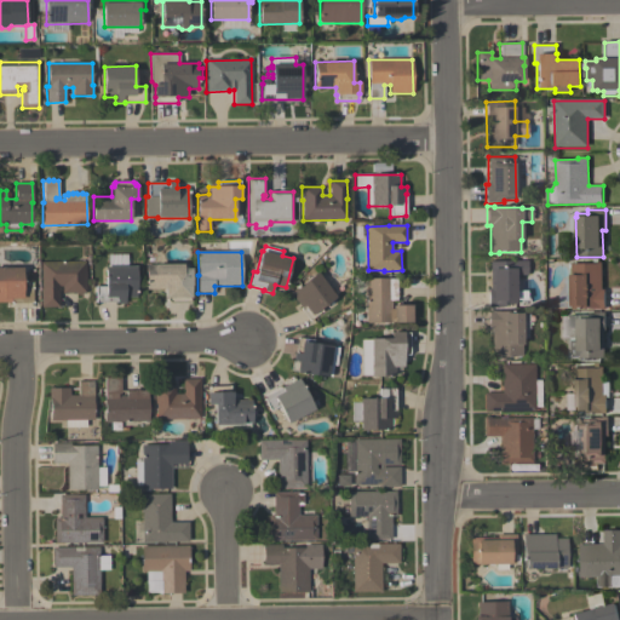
[(127,254),(128,267),(137,265),(137,298),(125,298),(125,304),(118,304),(118,302),(96,303),(96,287),(105,286),(105,267),(108,267),(108,254),(127,254)]
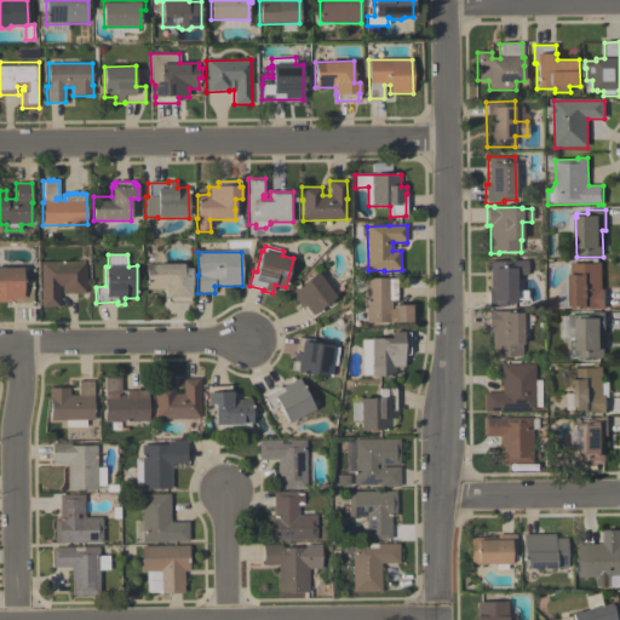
[(86,262),(86,293),(63,293),(62,286),(59,286),(59,308),(41,308),(40,263),(86,262)]
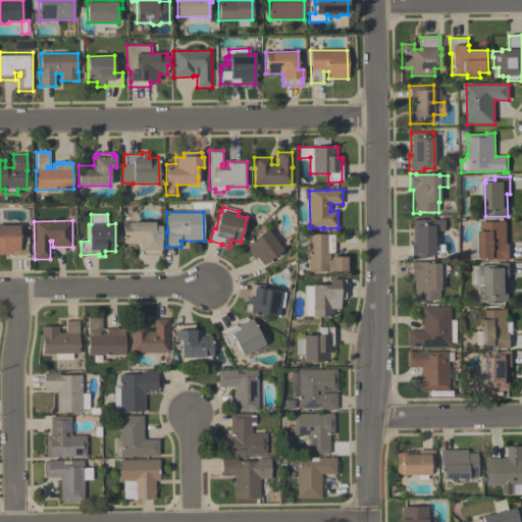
[(411,259),(411,243),(413,243),(413,220),(445,220),(445,232),(435,232),(435,245),(444,245),(444,253),(435,253),(435,259),(411,259)]
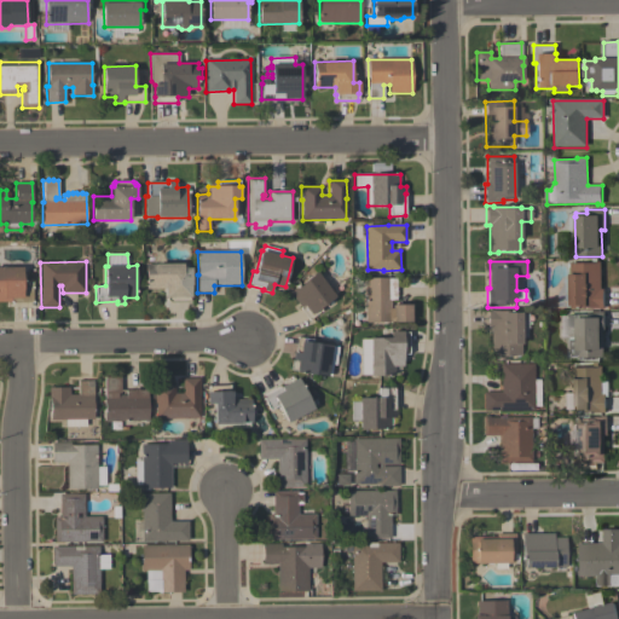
[(605,308),(594,308),(594,307),(556,308),(556,294),(566,279),(570,279),(568,275),(570,275),(570,262),(601,262),(601,290),(603,290),(605,308)]
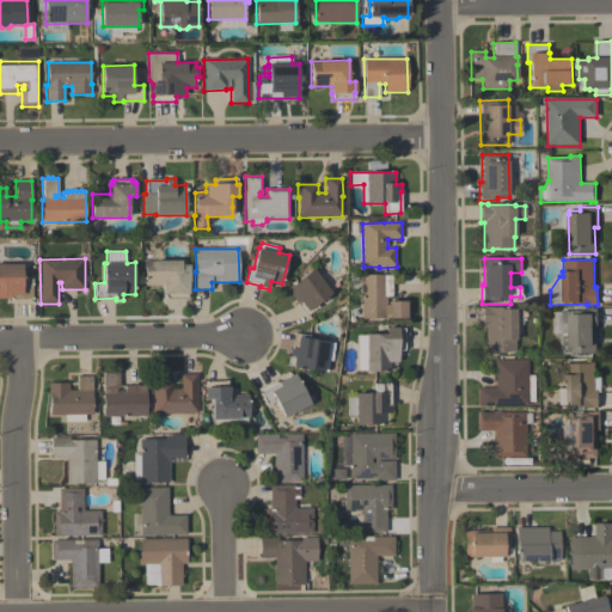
[(144,261),(182,261),(182,265),(190,264),(190,282),(189,282),(189,294),(188,294),(188,297),(185,297),(185,299),(167,299),(167,298),(165,298),(165,294),(163,294),(163,283),(145,285),(144,261)]
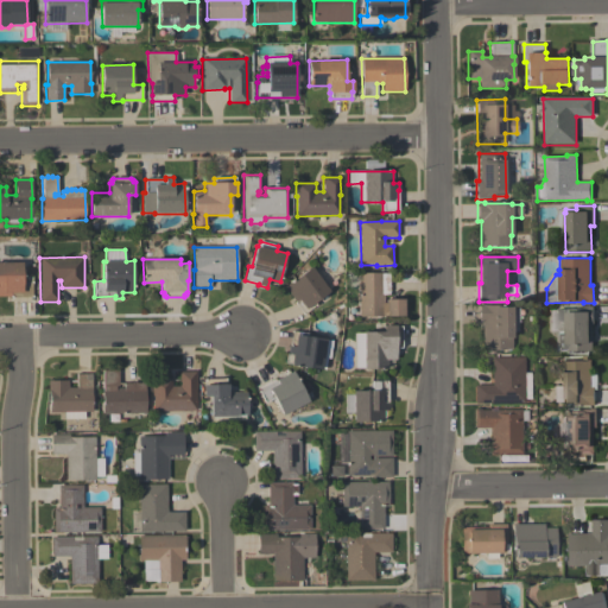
[(32,276),(32,283),(32,295),(31,295),(31,297),(11,297),(0,297),(0,263),(23,263),(23,282),(25,282),(25,276),(32,276)]
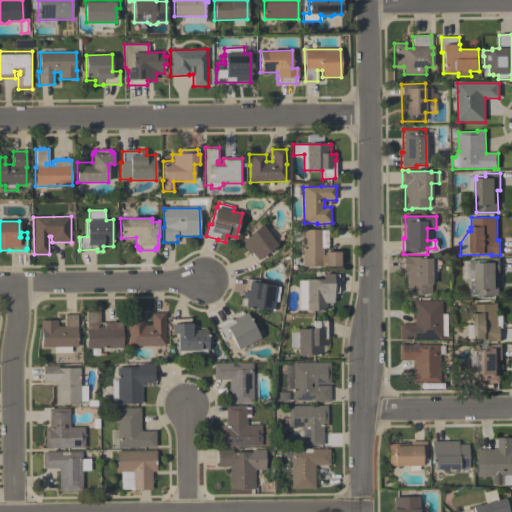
[(239,242),(262,225),(277,245),(264,255),(266,258),(255,266),(248,255),(249,254),(239,242)]
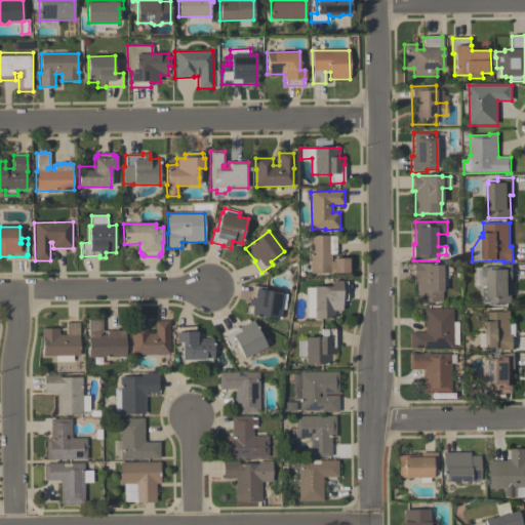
[(310,236),(330,236),(330,237),(335,237),(335,240),(337,240),(337,244),(336,244),(336,247),(337,247),(337,252),(336,252),(336,254),(331,254),(332,258),(349,258),(350,273),(311,273),(310,236)]
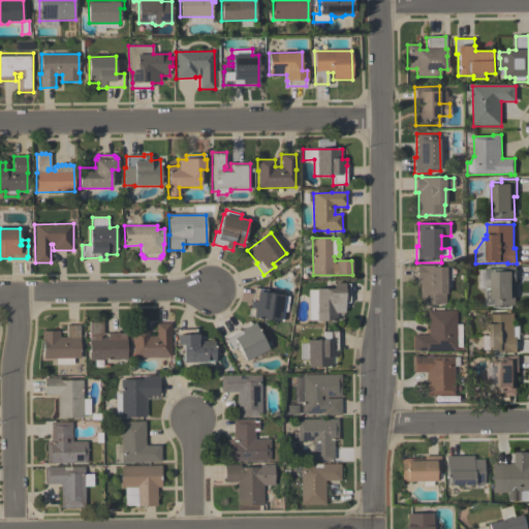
[(419,304),(419,282),(417,282),(416,266),(423,266),(423,267),(446,266),(446,293),(445,293),(445,304),(419,304)]
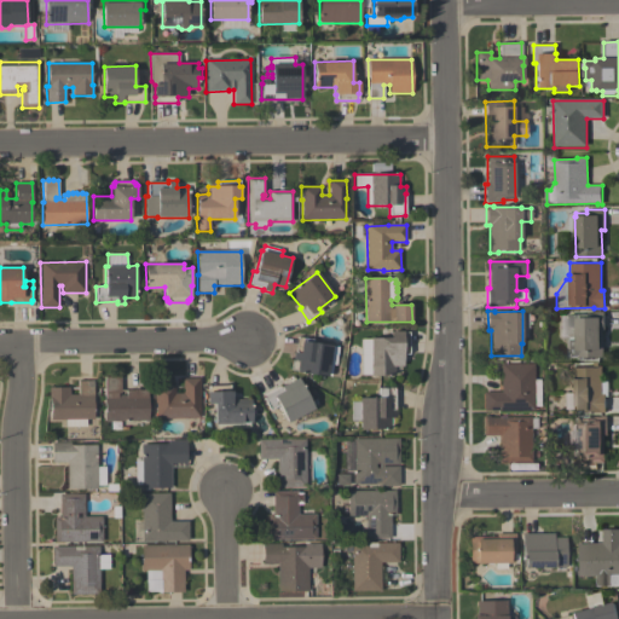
[(605,312),(605,331),(602,331),(603,358),(577,358),(577,357),(568,357),(568,340),(577,340),(577,339),(568,339),(567,314),(576,314),(576,318),(578,318),(578,314),(588,314),(588,313),(605,312)]
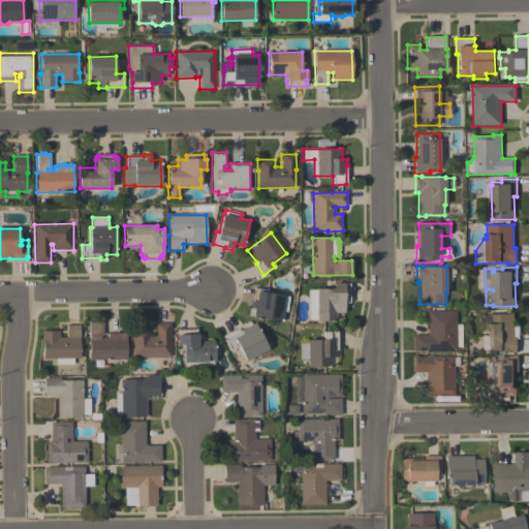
[(344,283),(344,284),(349,284),(349,304),(344,304),(344,313),(338,313),(338,321),(317,321),(317,320),(309,320),(308,290),(316,290),(316,289),(334,289),(334,283),(344,283)]
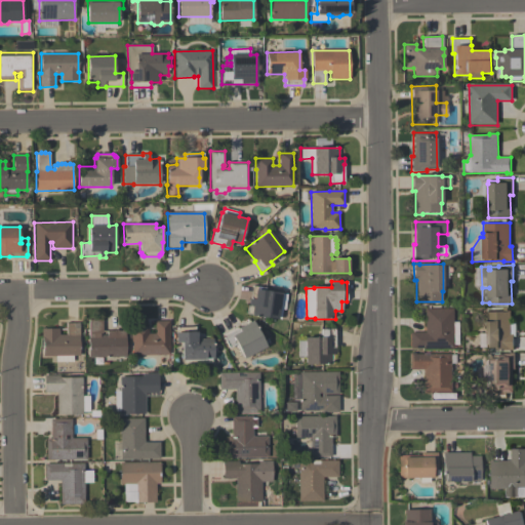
[(281,320),(252,316),(254,307),(248,306),(249,298),(250,298),(252,286),(266,288),(266,290),(282,293),(282,294),(287,294),(285,310),(283,310),(281,320)]
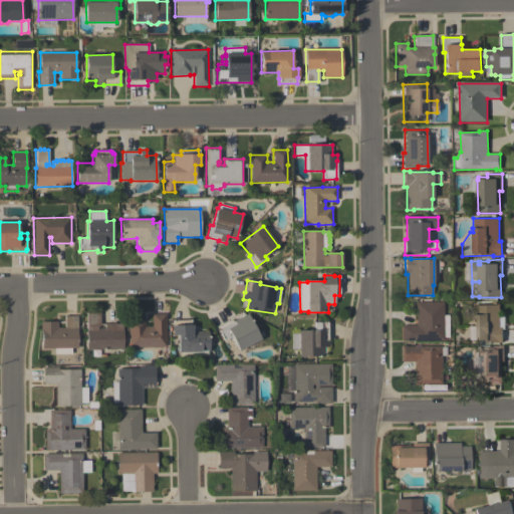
[(402,342),(402,325),(417,325),(416,303),(444,302),(444,316),(449,316),(449,338),(444,338),(444,341),(402,342)]
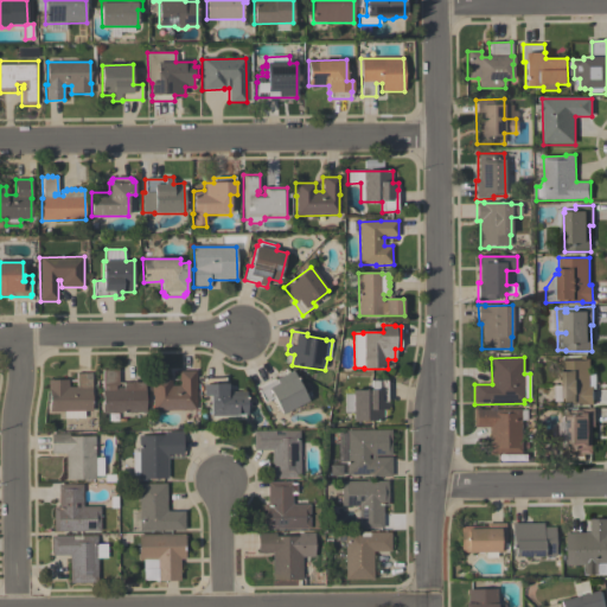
[(594,406),(583,406),(583,404),(561,404),(561,402),(554,402),(553,387),(560,385),(560,360),(590,360),(590,388),(593,388),(594,406)]
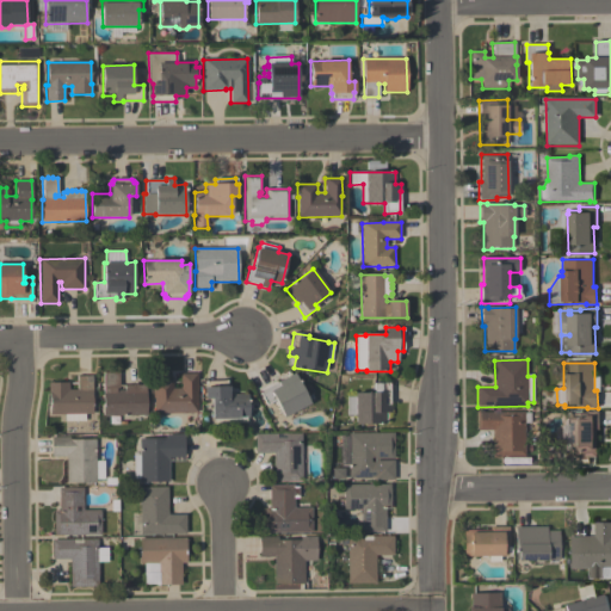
[(103,417),(103,393),(103,372),(118,372),(119,389),(117,389),(117,390),(124,390),(124,386),(146,386),(146,394),(147,415),(103,417)]
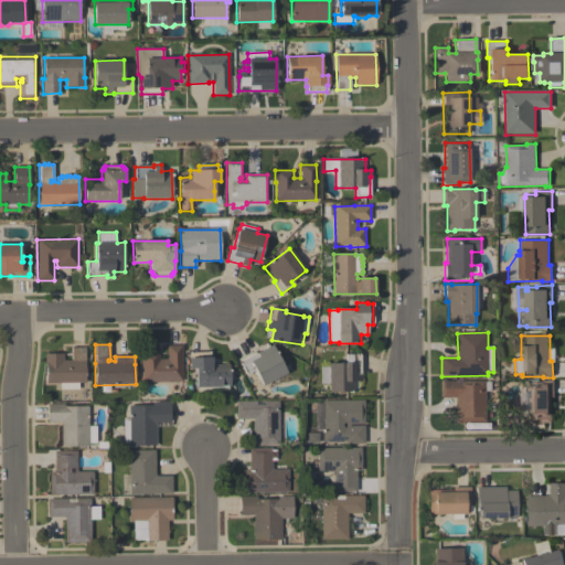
[(142,383),(142,353),(159,352),(159,360),(167,359),(167,347),(182,345),(182,361),(182,382),(142,383)]
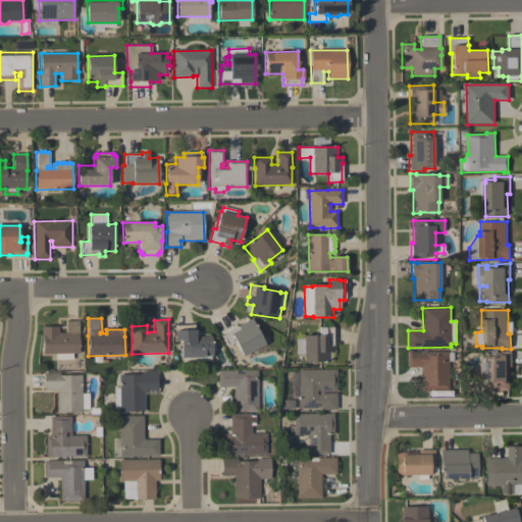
[(265,345),(243,357),(235,343),(226,347),(220,334),(237,325),(237,326),(252,319),(265,345)]
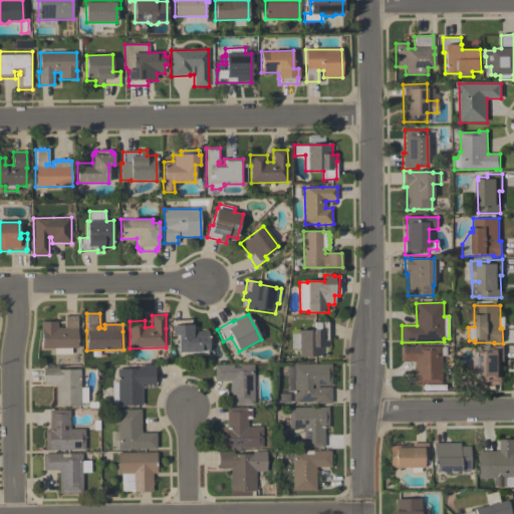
[(77,316),(77,348),(70,348),(70,355),(48,355),(48,349),(42,349),(41,331),(40,331),(40,322),(57,322),(57,328),(64,328),(64,316),(77,316)]
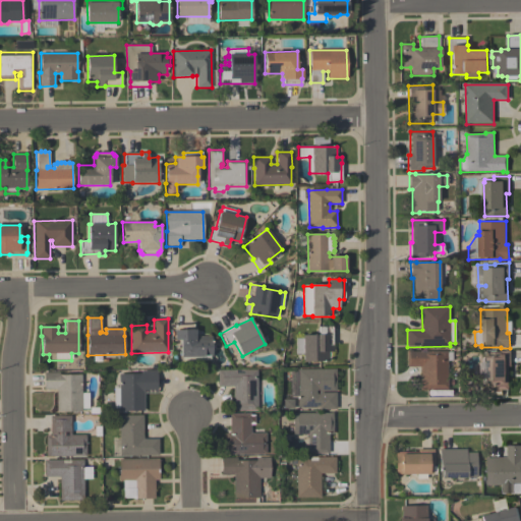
[(332,327),(332,346),(334,346),(334,352),(329,352),(329,362),(302,362),(302,355),(295,355),(295,338),(302,338),(302,335),(319,335),(319,327),(332,327)]
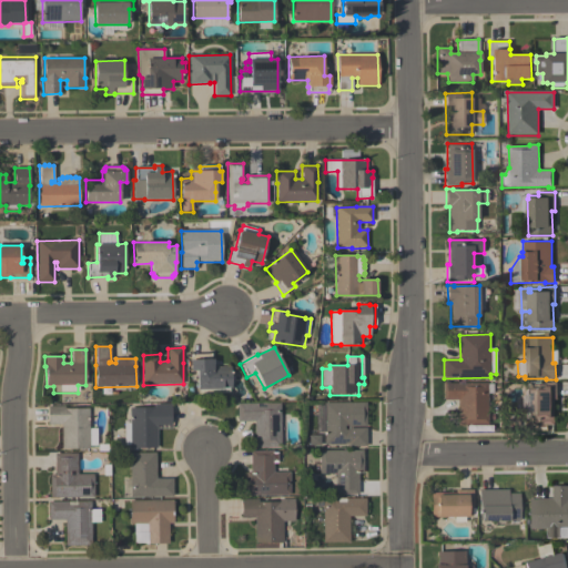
[(231,388),(198,389),(198,371),(191,371),(190,359),(213,359),(213,367),(230,367),(231,388)]
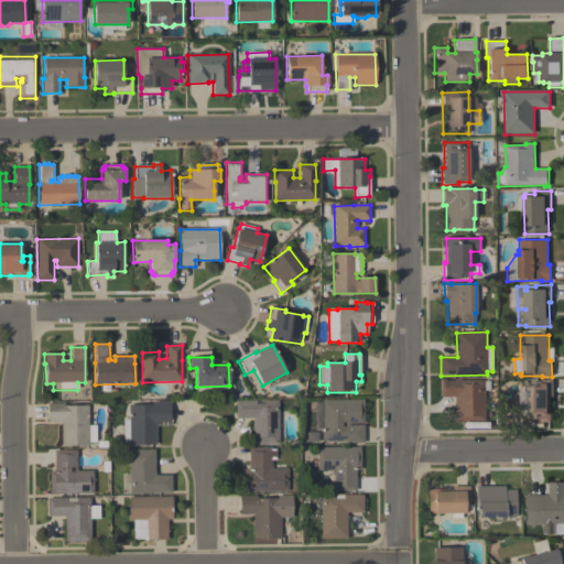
[(525,422),(525,382),(538,382),(538,380),(548,380),(548,379),(553,379),(553,398),(551,398),(551,423),(544,423),(544,422),(525,422)]
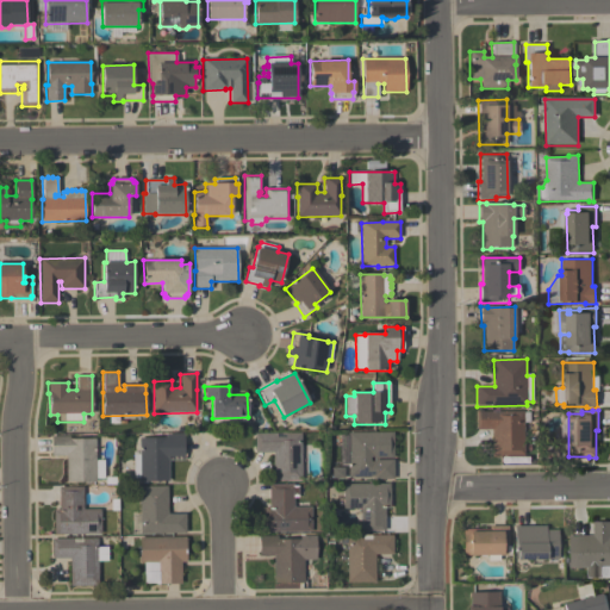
[(477,411),(481,411),(481,412),(524,411),(524,412),(530,412),(530,423),(523,423),(524,456),(502,456),(502,458),(492,458),(492,430),(477,430),(477,411)]
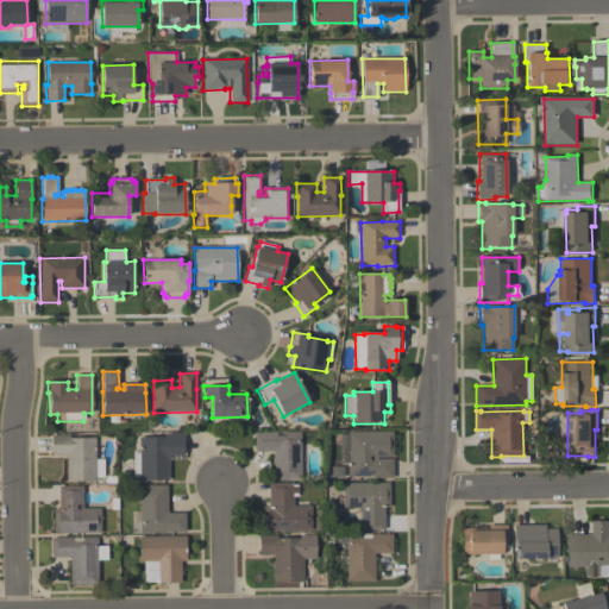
[(391,432),(393,458),(377,458),(377,459),(393,459),(393,479),(374,479),(374,476),(349,477),(347,433),(391,432)]
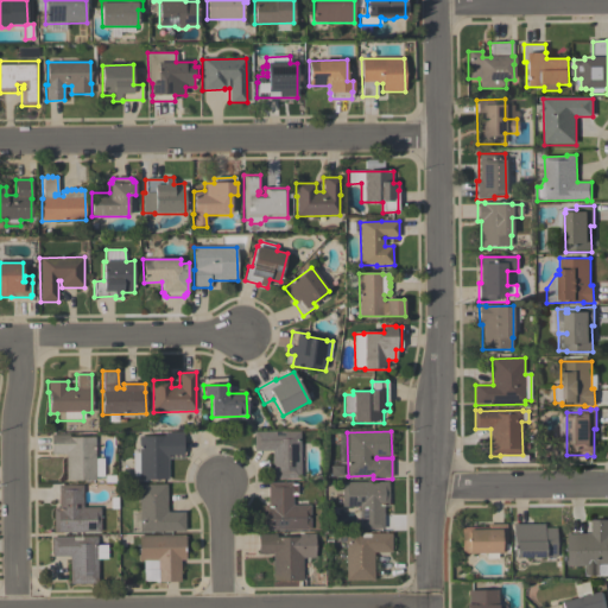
[(301,479),(272,480),(272,451),(254,451),(253,432),(301,432),(301,479)]
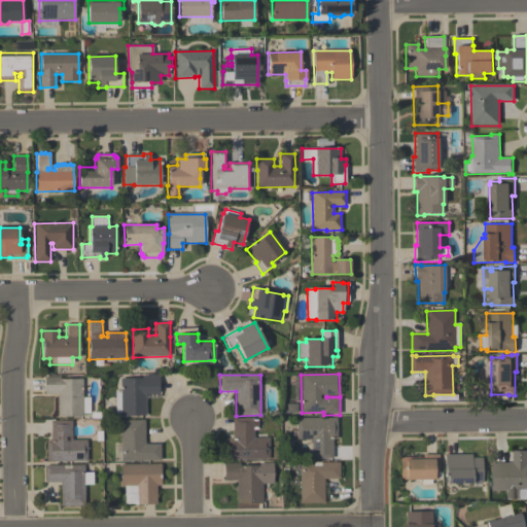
[(145,416),(119,416),(119,413),(115,413),(115,392),(119,392),(119,378),(142,378),(142,376),(157,376),(157,398),(145,398),(145,416)]
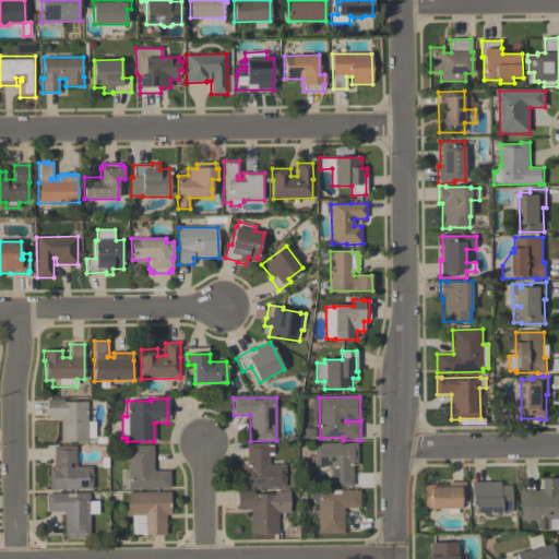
[(87,402),(87,442),(60,442),(60,418),(47,418),(46,400),(63,400),(63,402),(87,402)]
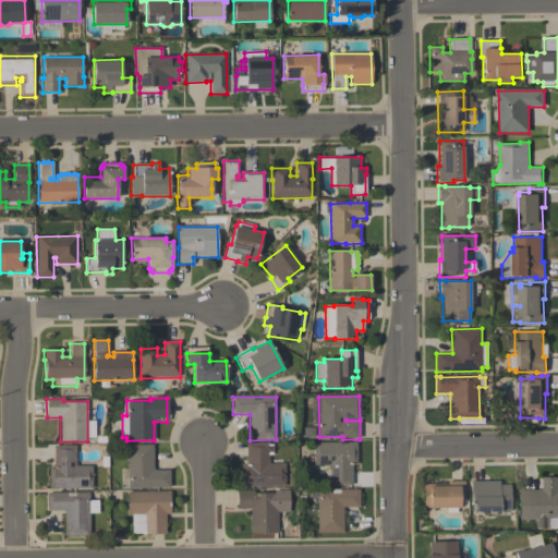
[(284,464),(284,486),(241,487),(241,464),(246,464),(245,444),(268,443),(268,445),(273,445),(273,456),(268,456),(268,464),(284,464)]
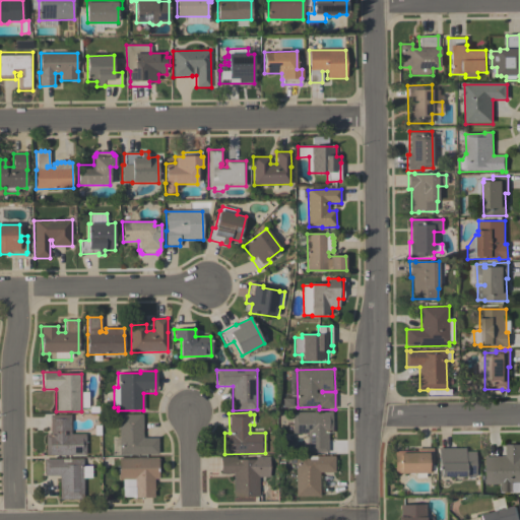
[(332,412),(332,434),(328,434),(328,453),(308,453),(307,434),(293,434),(291,412),(332,412)]
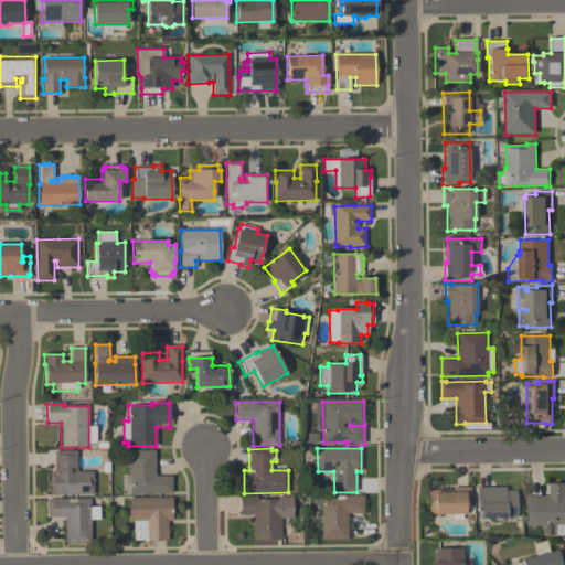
[(155,477),(172,476),(172,494),(129,494),(129,451),(155,450),(155,477)]
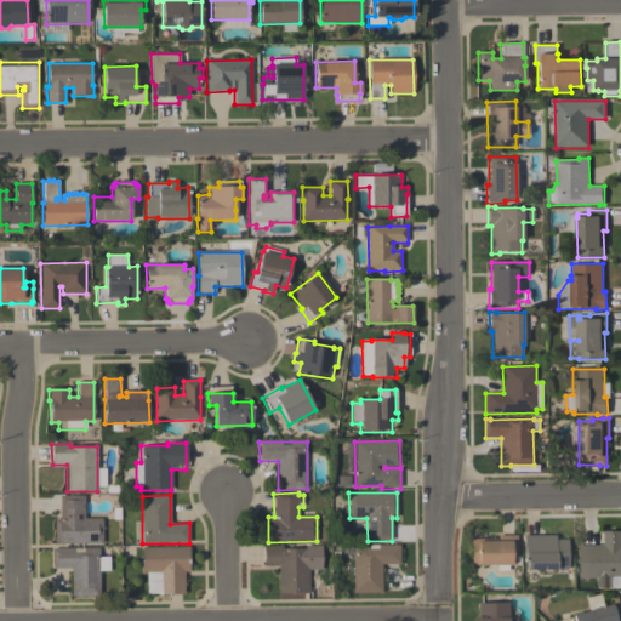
[(102,543),(55,545),(55,519),(60,519),(60,496),(84,496),(85,519),(102,519),(102,543)]
